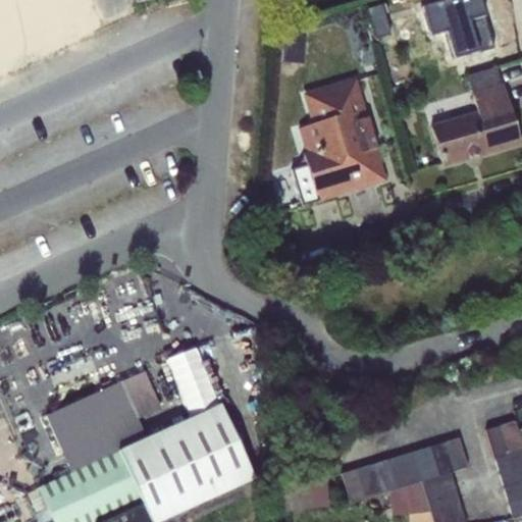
[(380,4),(365,9),(374,38),(389,34),(380,4)]
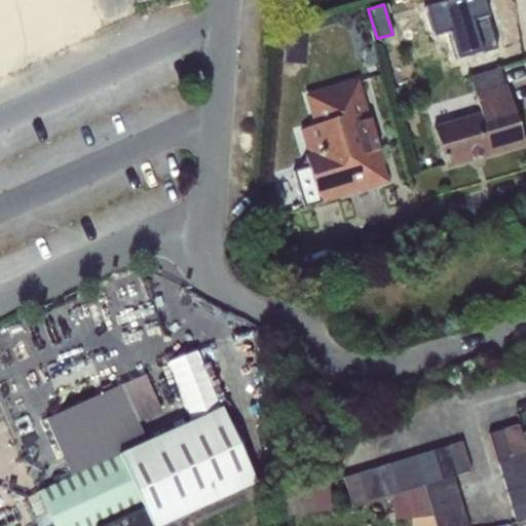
[(499,68),(470,77),(476,97),(505,87),(500,69),(499,68)]
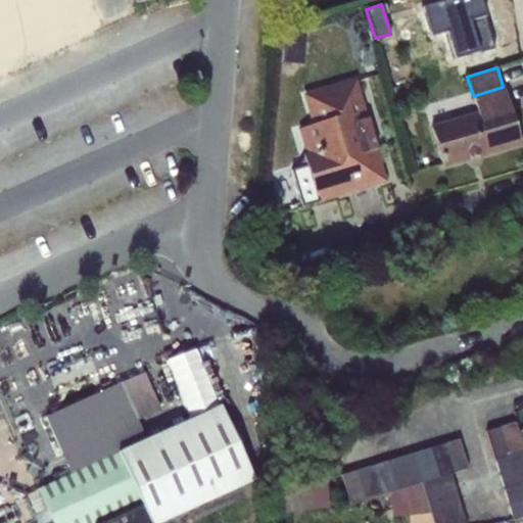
[(303,158),(293,173),(303,206),(319,202),(318,199),(383,180),(353,79),(302,94),(312,125),(298,129),(304,152),(302,153),(303,158)]
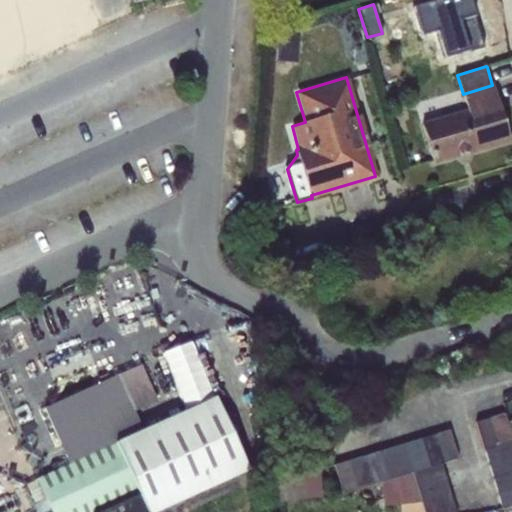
[(463,94),(417,108),(434,163),(510,141),(494,85),(492,85),(463,94)]
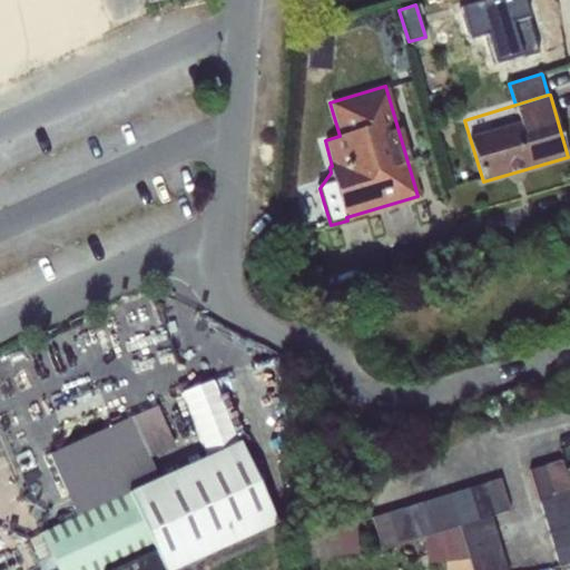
[(174,569),(276,523),(241,442),(159,479),(150,459),(176,448),(157,406),(50,454),(77,516),(128,492),(155,550),(110,569),(174,569)]
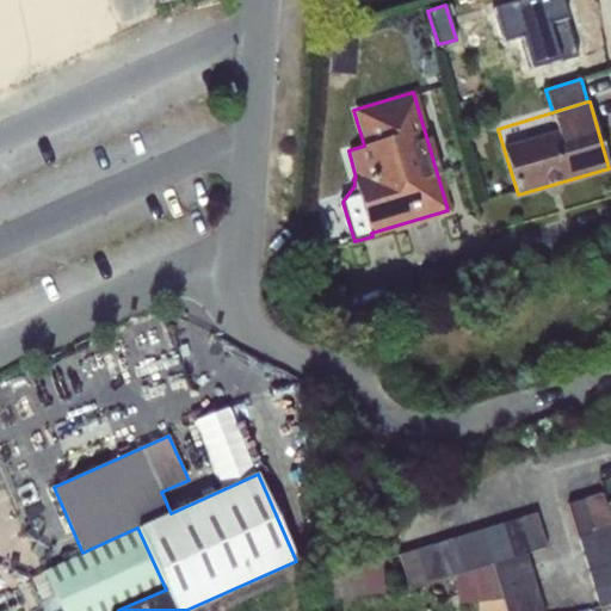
[(602,493),(585,499),(596,531),(610,526),(610,523),(605,504),(602,493)]
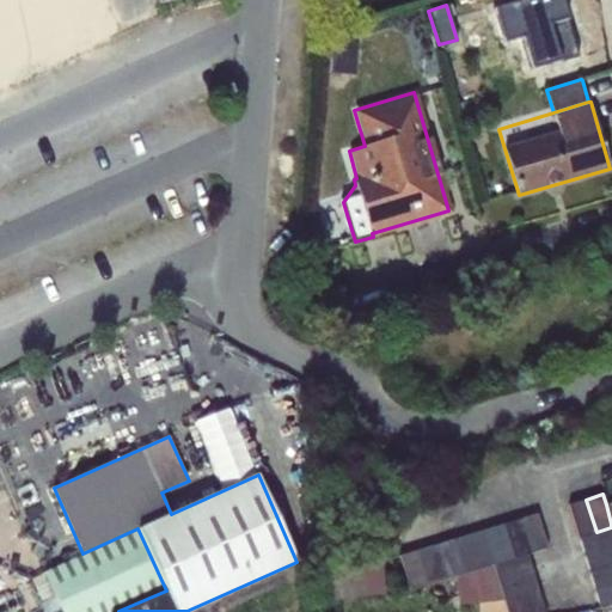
[(597,532),(586,500),(569,505),(579,538),(597,532)]
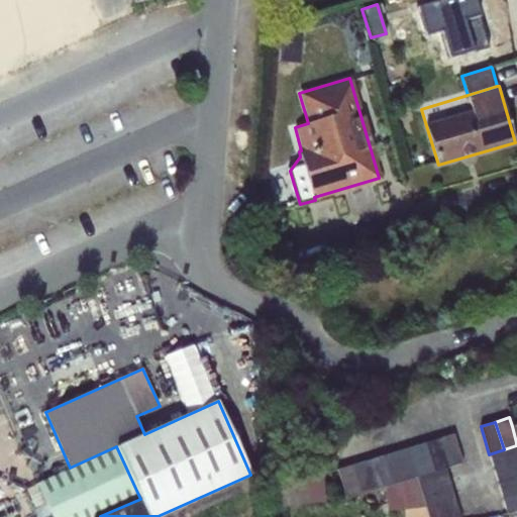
[(454,435),(440,439),(449,468),(462,463),(454,435)]
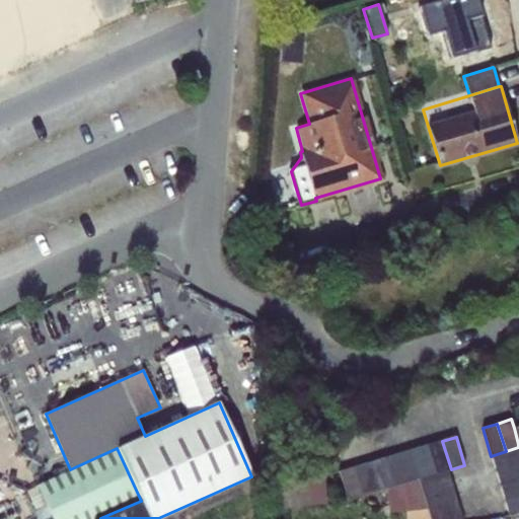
[(442,441),(426,446),(436,474),(448,470),(451,469),(442,441)]
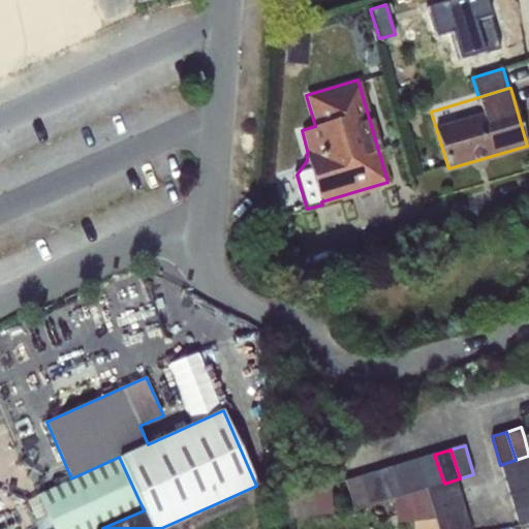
[(434,455),(419,459),(427,489),(444,484),(434,455)]
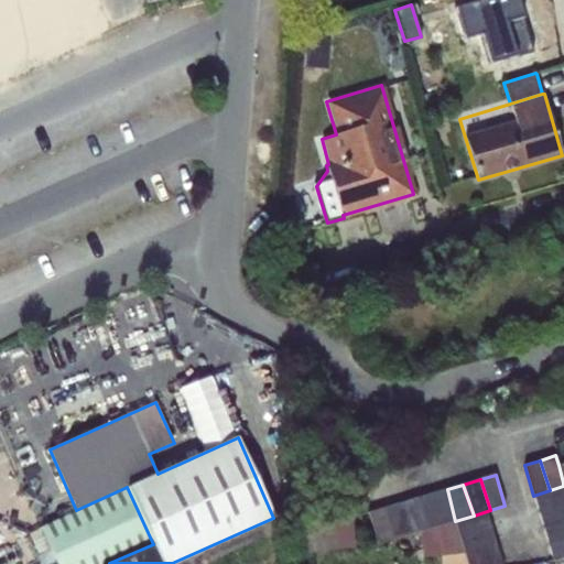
[(563,486),(550,490),(533,496),(539,512),(563,505),(563,486)]
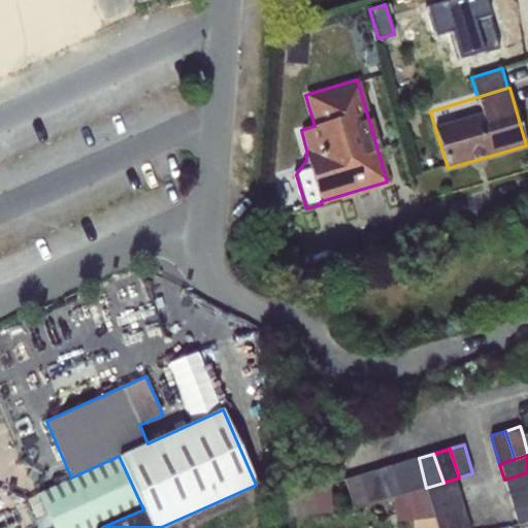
[(119,456),(71,477),(37,493),(27,498),(37,520),(34,522),(36,527),(45,527),(52,526),(53,527),(102,527),(143,509),(119,456)]
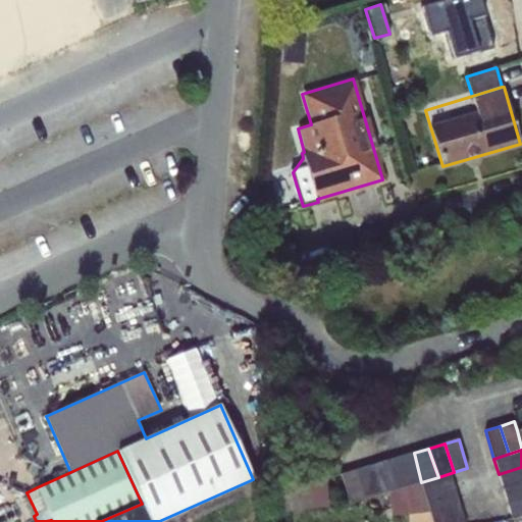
[(414,453),(385,462),(395,490),(404,487),(421,482),(414,453)]
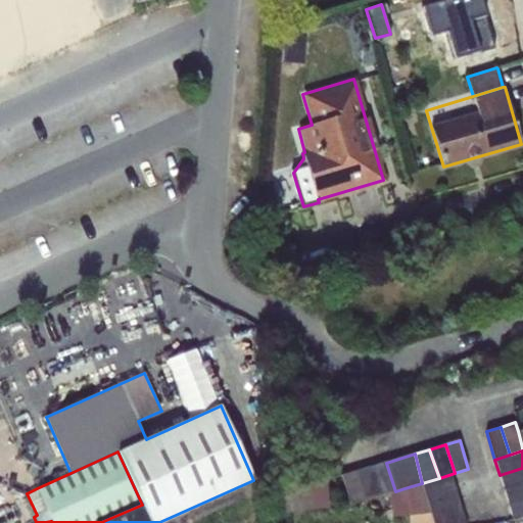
[(386,463),(371,467),(380,496),(387,493),(395,491),(386,463)]
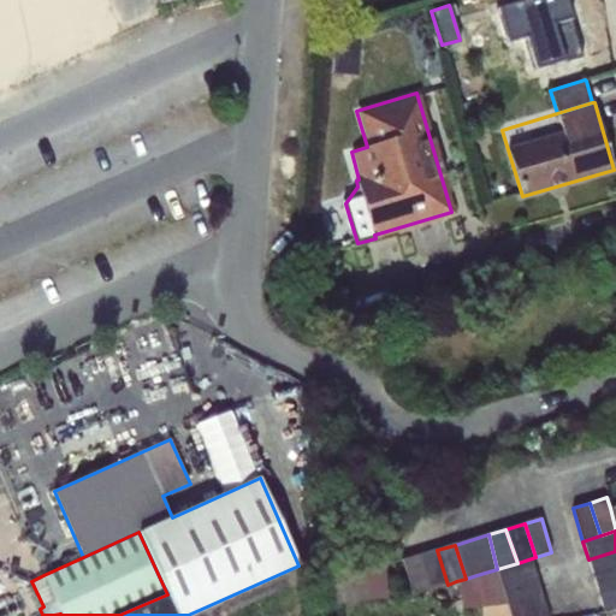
[(437,550),(419,555),(430,590),(448,585),(437,550)]
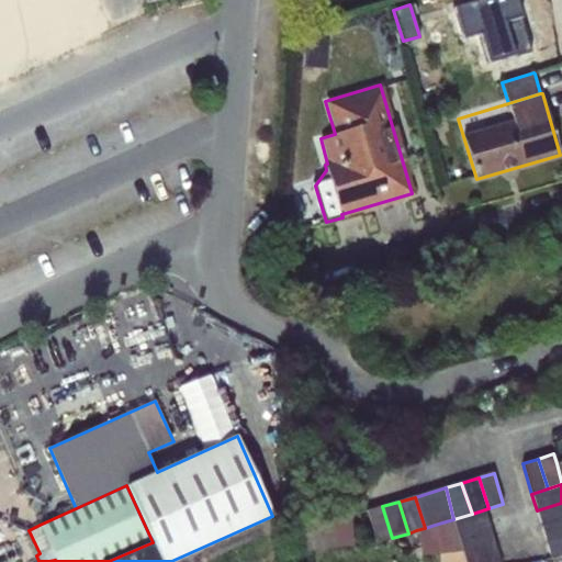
[(561,503),(537,510),(542,529),(561,521),(561,503)]
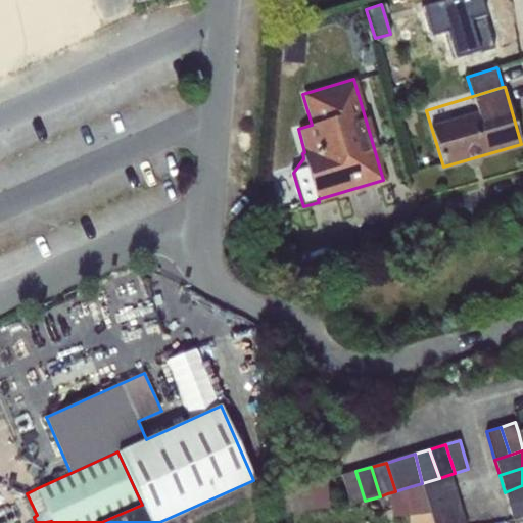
[(365,501),(355,471),(342,475),(350,505),(365,501)]
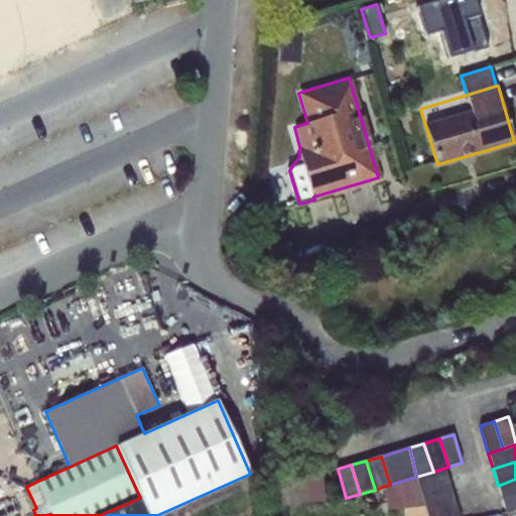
[(433,472),(416,477),(421,494),(450,484),(445,468),(433,472)]
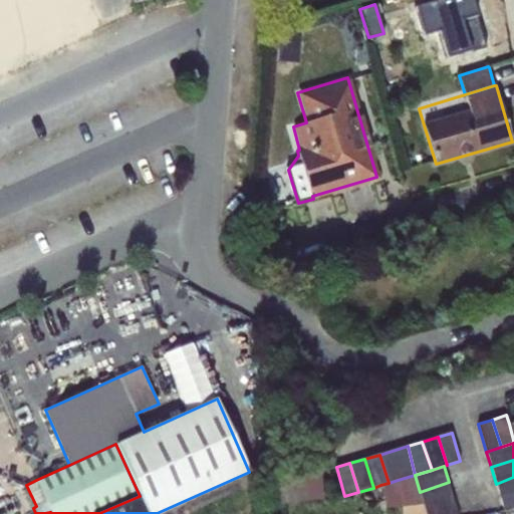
[(318,472),(277,478),(281,505),(322,499),(318,472)]
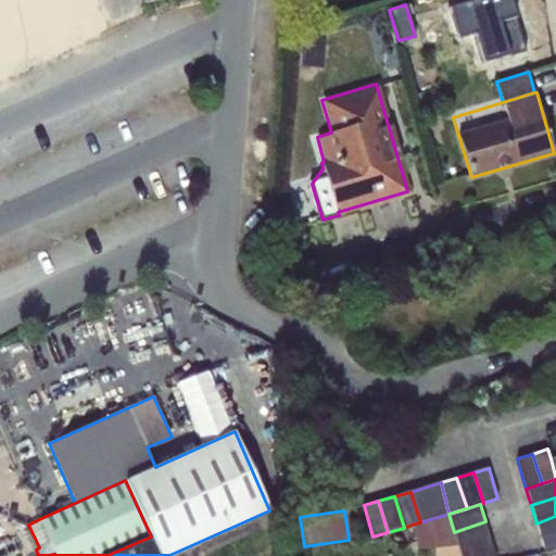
[(430,519),(433,547),(457,543),(454,532),(449,514),(430,519)]
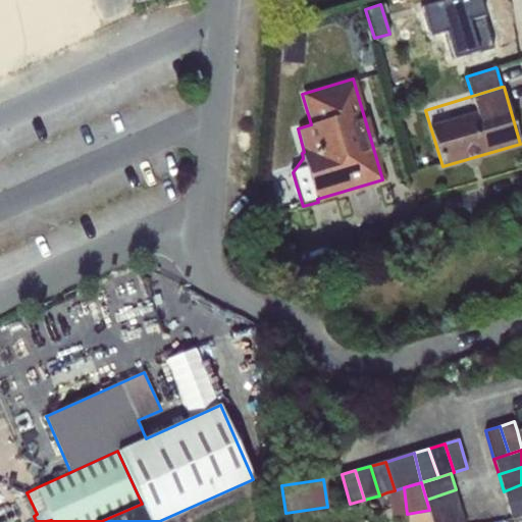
[(521,484),(504,491),(508,505),(521,500),(521,484)]
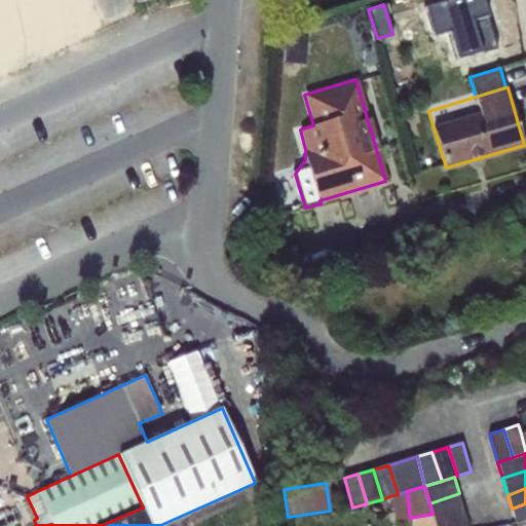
[(410,518),(407,491),(398,494),(389,496),(395,520),(410,518)]
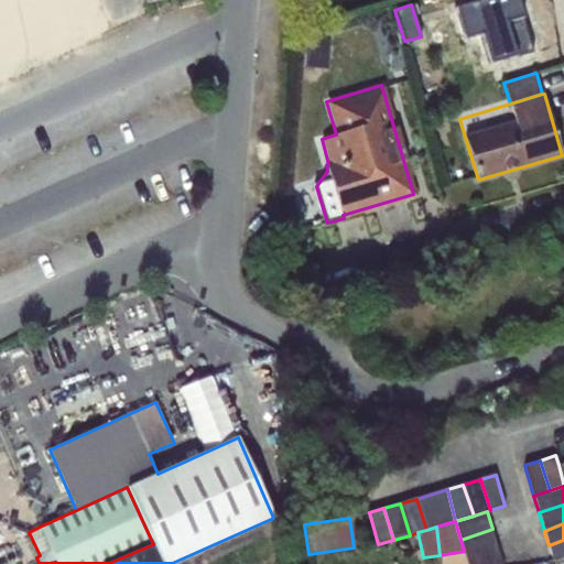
[(492,529),(461,540),(464,551),(465,554),(497,545),(492,529)]
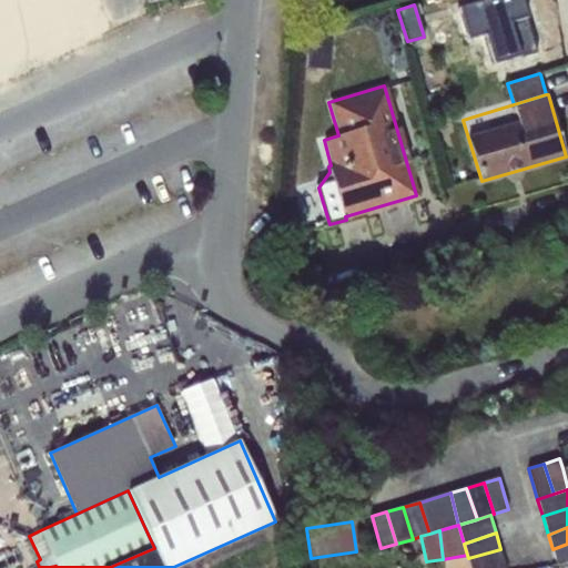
[(567,544),(553,549),(557,564),(567,560),(567,544)]
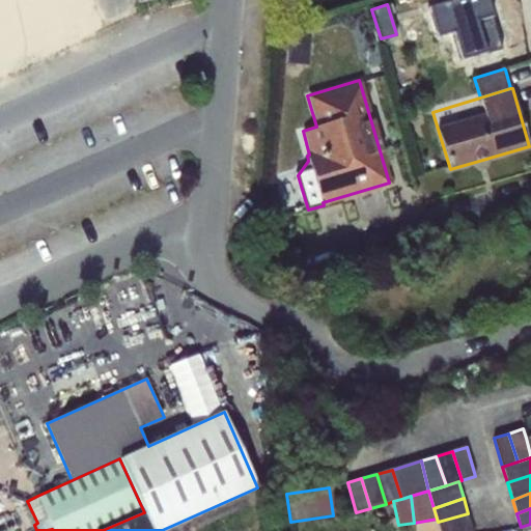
[(473,530),(468,513),(438,522),(440,530),(473,530)]
